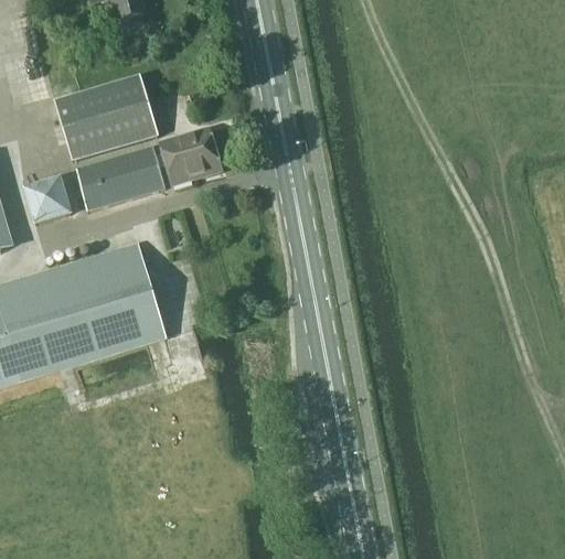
[(91,0),(92,4),(107,0),(112,0),(117,20),(148,12),(145,0),(91,0)]
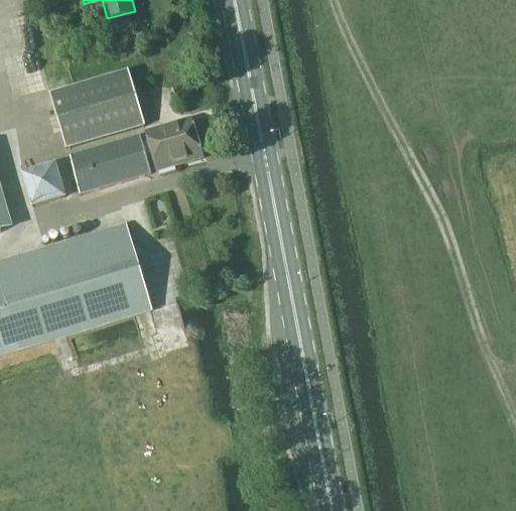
[(129,69),(51,92),(68,146),(145,123),(129,69)]
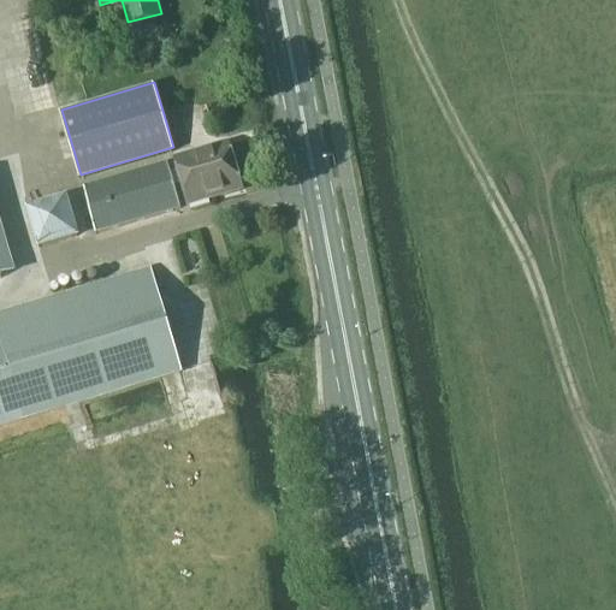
[(211,195),(244,185),(234,147),(231,141),(231,140),(230,140),(215,144),(178,155),(189,194),(190,200),(191,201),(193,201),(211,195)]
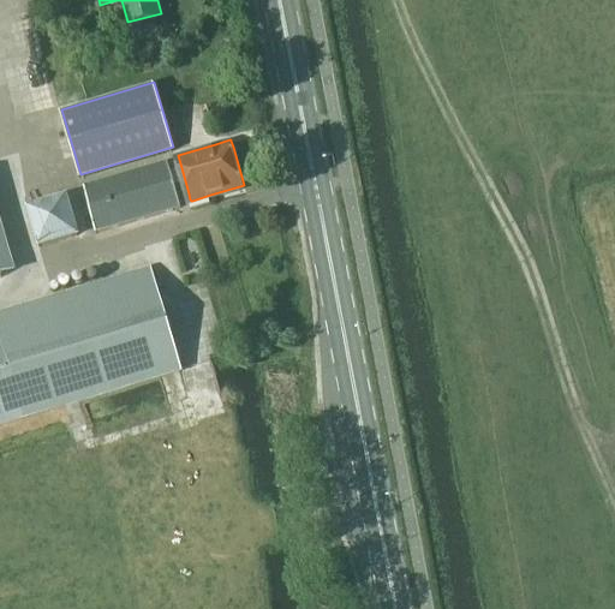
[(95,228),(183,203),(169,157),(82,183),(95,228)]
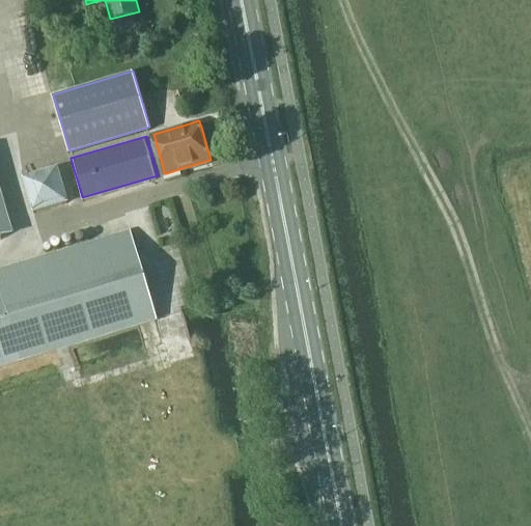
[(33,209),(66,198),(57,167),(24,176),(33,209)]
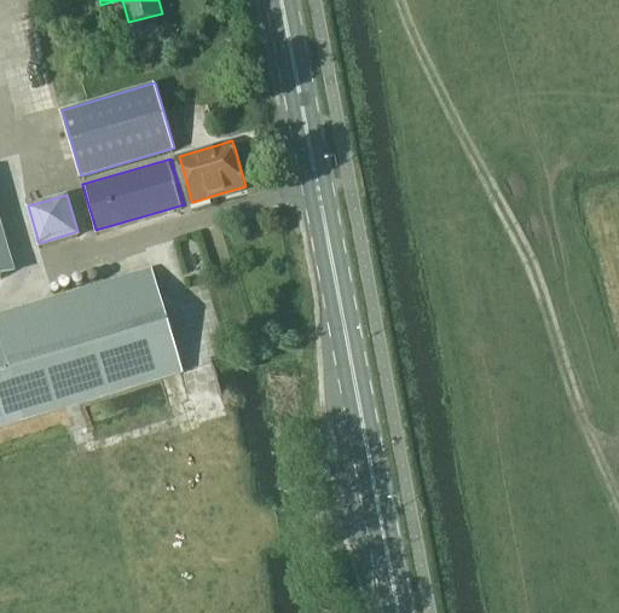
[(0,212),(0,275),(17,270),(0,212)]
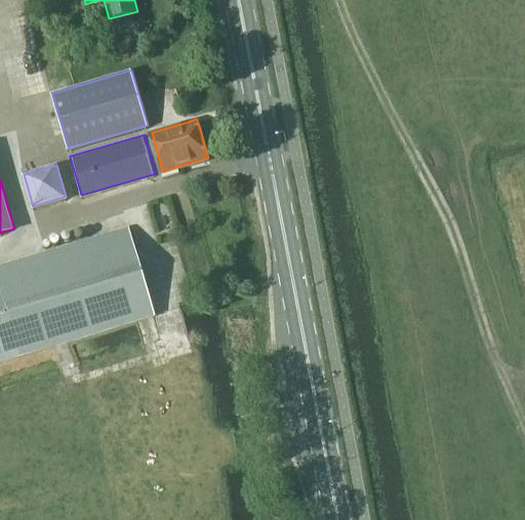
[(0,358),(155,312),(128,226),(0,264),(0,358)]
